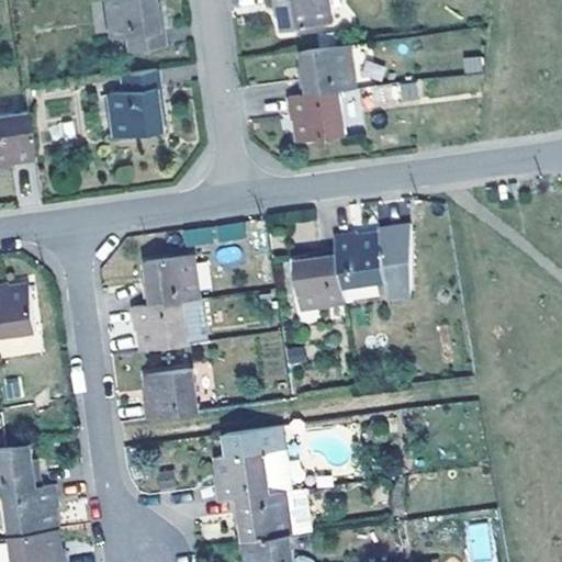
[(101,0),(91,0),(93,33),(104,32),(101,0)]
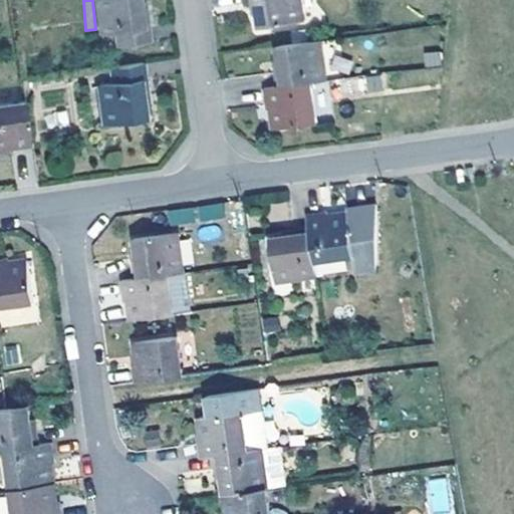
[(142,0),(97,0),(103,39),(115,37),(117,52),(153,47),(148,12),(144,13),(142,0)]
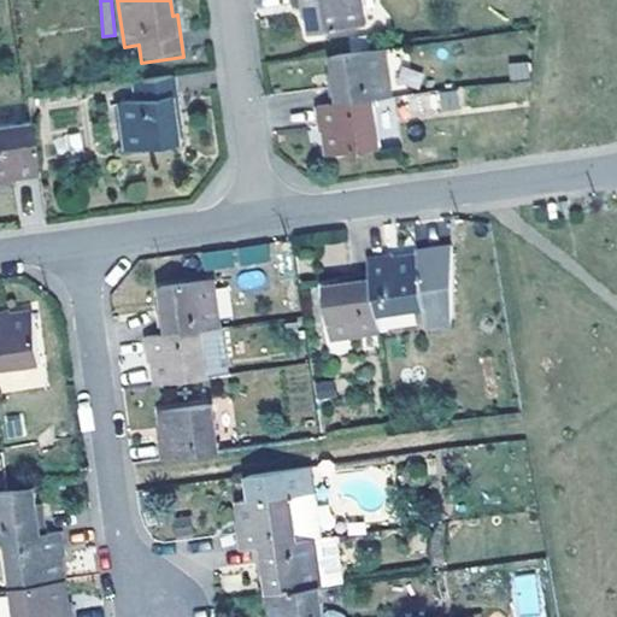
[(299,0),(301,18),(307,17),(311,41),(362,34),(356,0),(299,0)]
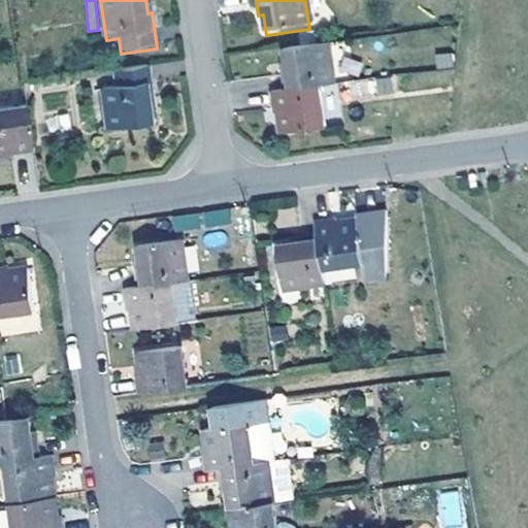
[(327,47),(284,53),(286,73),(282,74),(284,95),(319,91),(333,89),(327,47)]
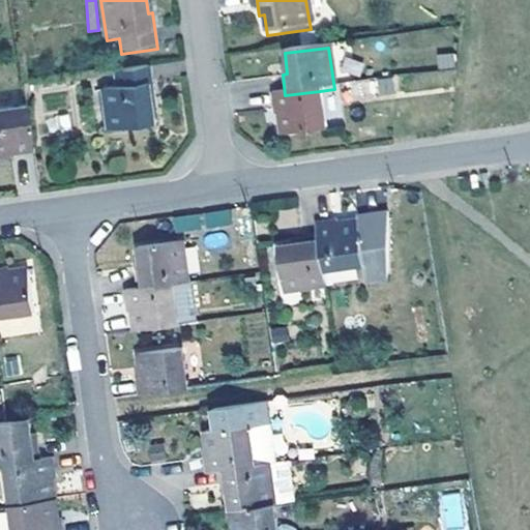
[(436,54),(438,69),(455,67),(454,52),(436,54)]
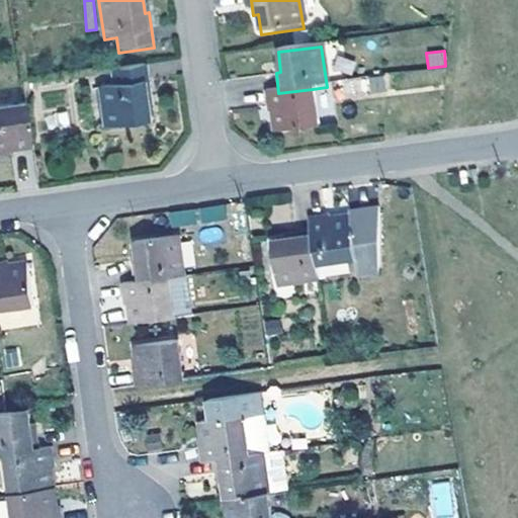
[(147,69),(111,74),(113,89),(101,90),(106,131),(150,125),(147,105),(151,105),(147,69)]
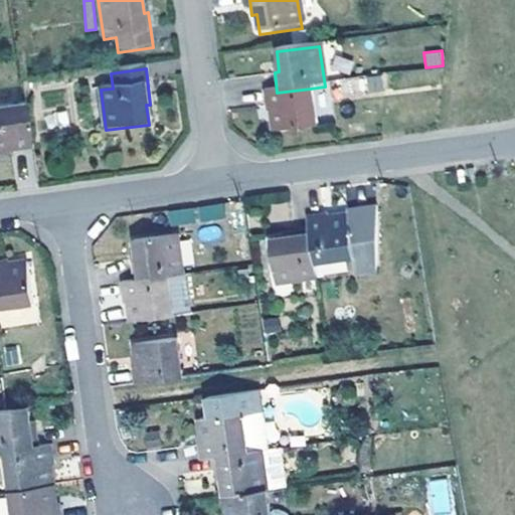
[(351,78),(352,93),(383,91),(382,76),(351,78)]
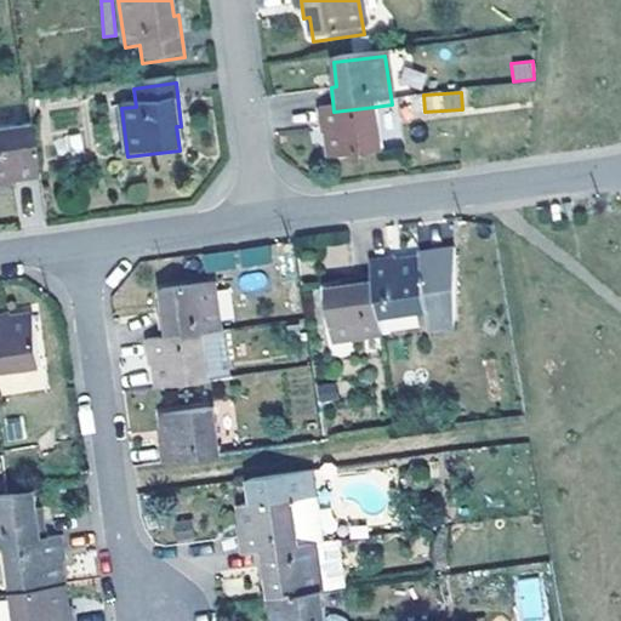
[(334,112),(318,114),(322,138),(328,137),(330,161),(381,154),(375,107),(334,112)]
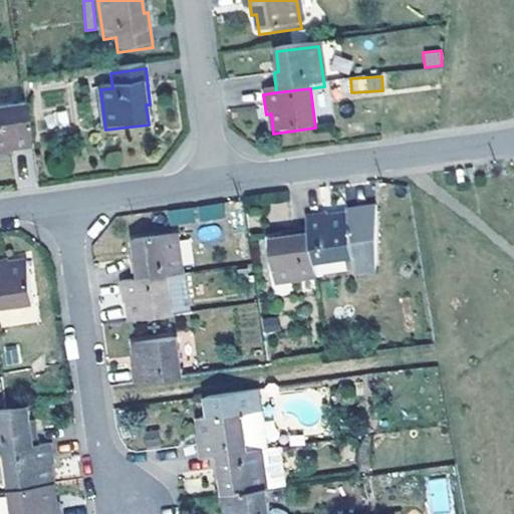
[(0,158),(13,157),(13,152),(32,150),(26,107),(0,109),(0,158)]
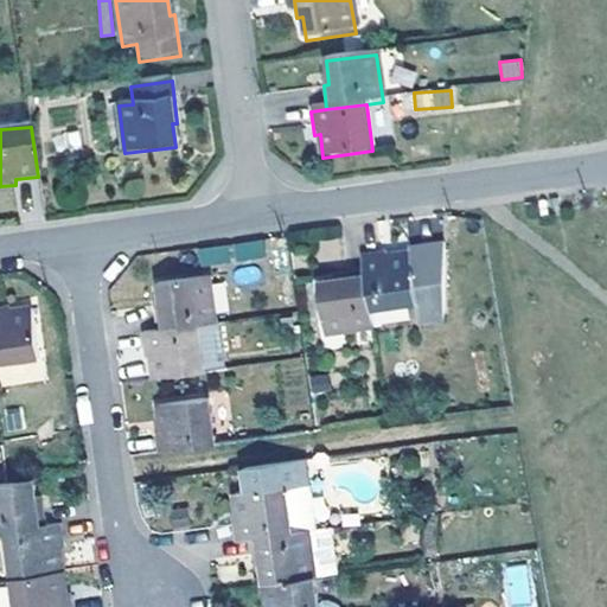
[(200,264),(229,260),(227,244),(197,250),(200,264)]
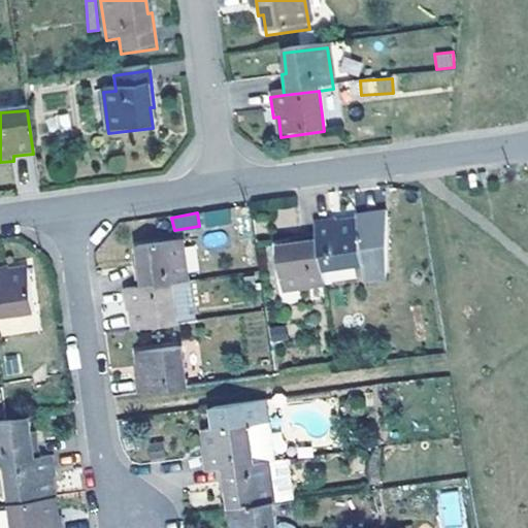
[(335,223),(315,226),(317,240),(322,273),(361,267),(363,284),(383,282),(385,218),(355,221),(355,226),(336,228),(335,223)]
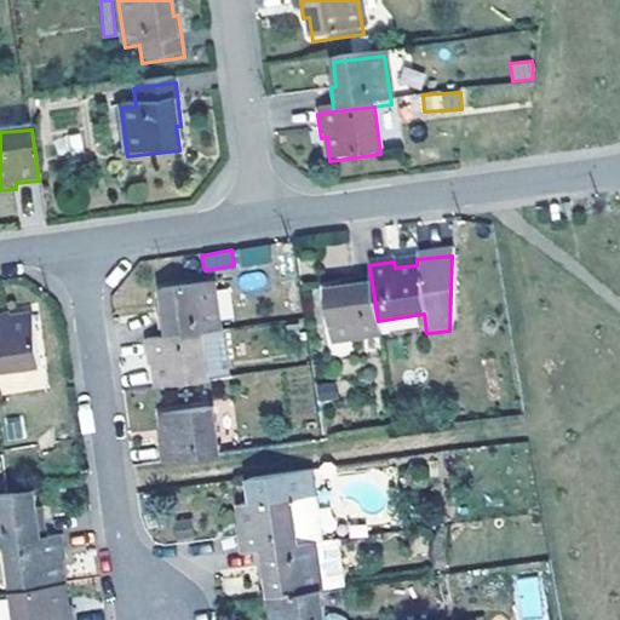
[(380,338),(378,321),(372,282),(348,286),(348,292),(326,294),(333,343),(380,338)]
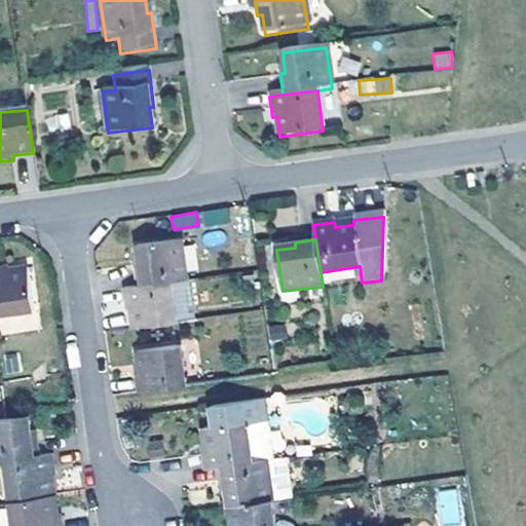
[(185,283),(181,243),(137,250),(140,272),(135,273),(136,291),(174,287),(185,283)]
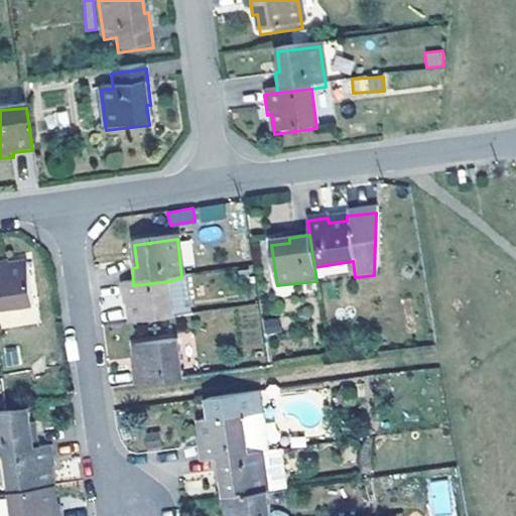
[(9,263),(0,264),(0,312),(33,308),(29,266),(10,268),(9,263)]
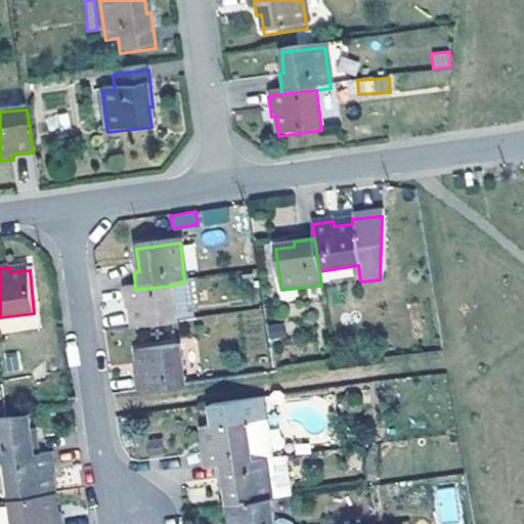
[(135,290),(124,292),(126,313),(134,313),(135,331),(178,324),(173,286),(135,290)]
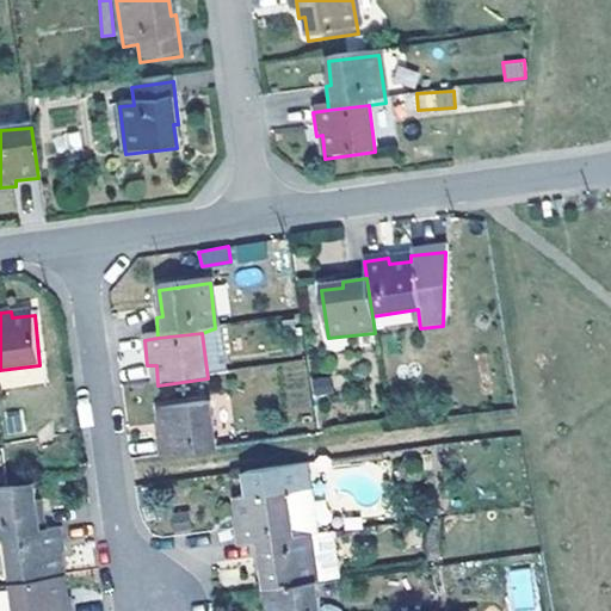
[(161,461),(216,451),(210,407),(162,414),(165,438),(159,440),(161,461)]
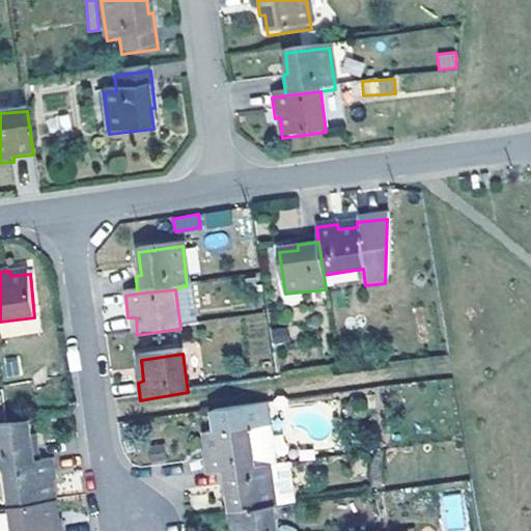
[(263,407),(213,414),(216,434),(205,435),(208,455),(204,456),(207,477),(220,475),(256,470),(250,431),(267,428),(263,407)]
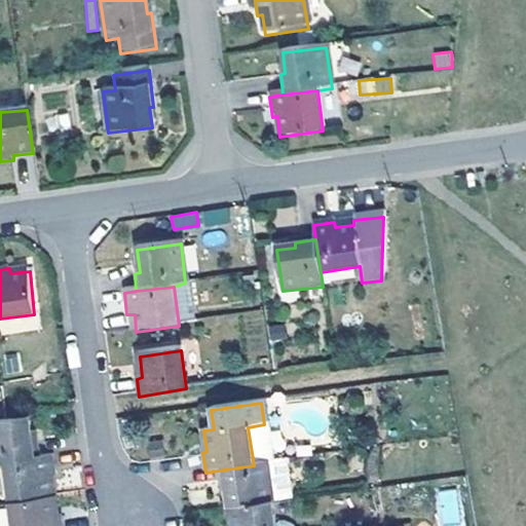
[(0,464),(7,463),(42,458),(40,438),(33,438),(32,420),(9,423),(0,424),(0,464)]
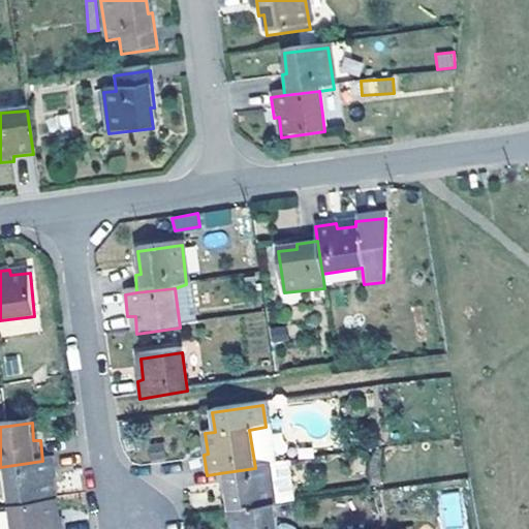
[(7,466),(10,506),(57,500),(55,481),(60,480),(57,460),(42,461),(7,466)]
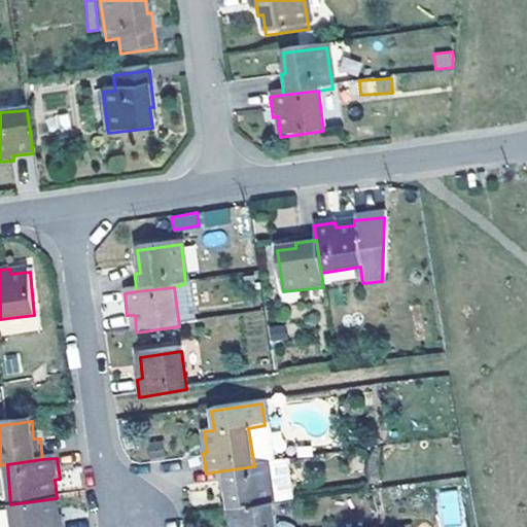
[(218,471),(220,491),(225,490),(229,510),(272,503),(291,501),(285,462),(254,466),(218,471)]
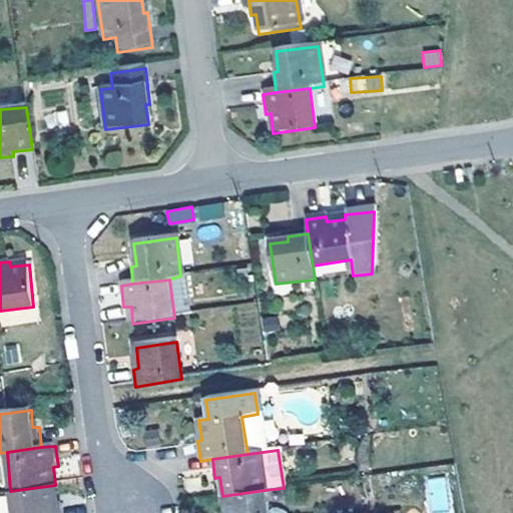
[(424,477),(427,512),(451,512),(448,475),(424,477)]
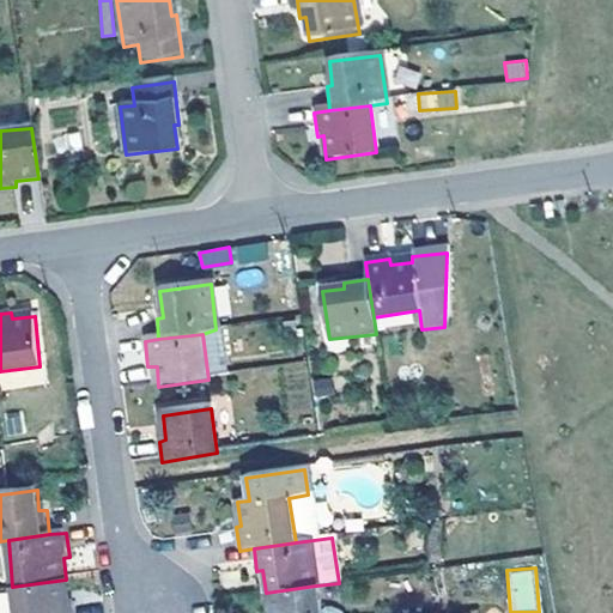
[(76,612),(74,604),(70,602),(66,580),(12,587),(16,612),(76,612)]
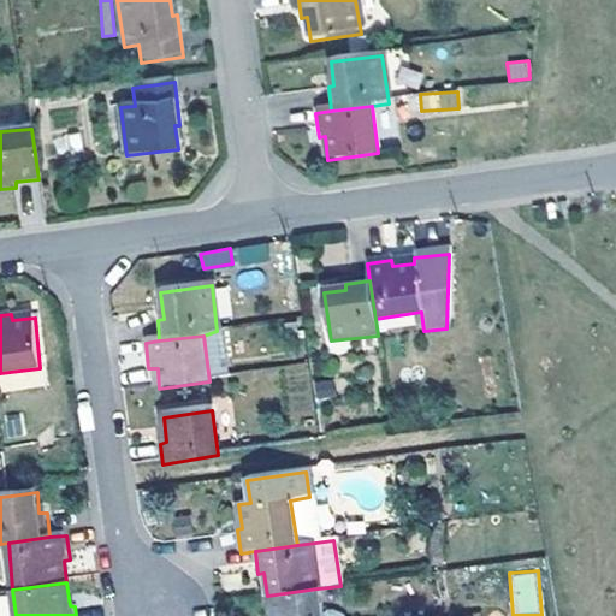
[(321,615),(318,588),(267,596),(268,615),(321,615)]
